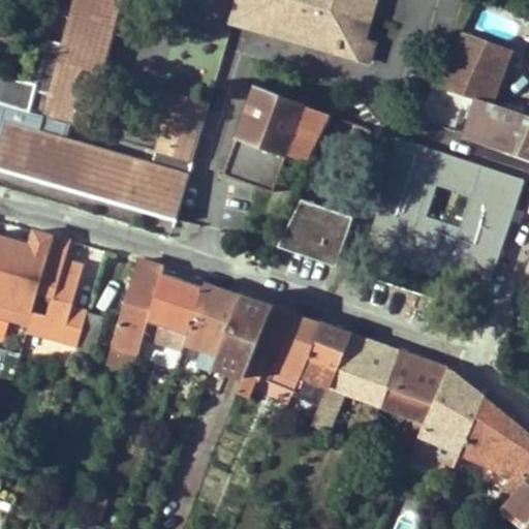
[(0,101),(13,105),(36,112),(90,126),(124,0),(74,0),(63,42),(51,39),(40,74),(32,72),(30,80),(0,72),(0,101)]
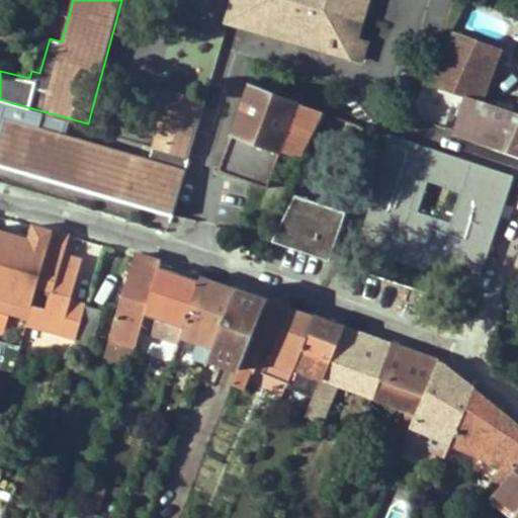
[(228,25),(238,28),(246,0),(234,0),(235,1),(228,25)]
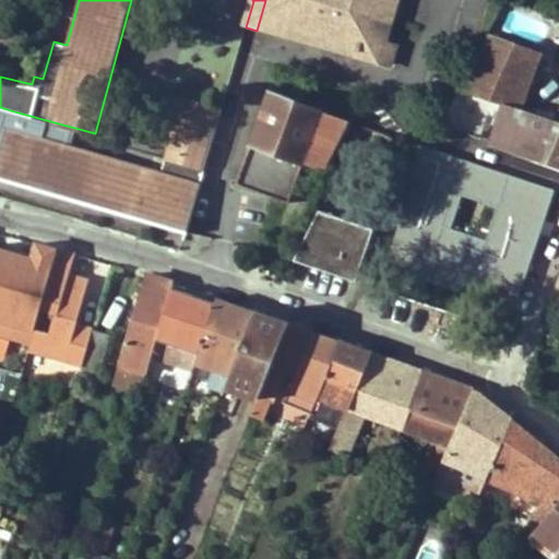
[(265,0),(257,31),(331,52),(335,38),(354,44),(349,58),(390,69),(394,50),(383,47),(396,0),(265,0)]
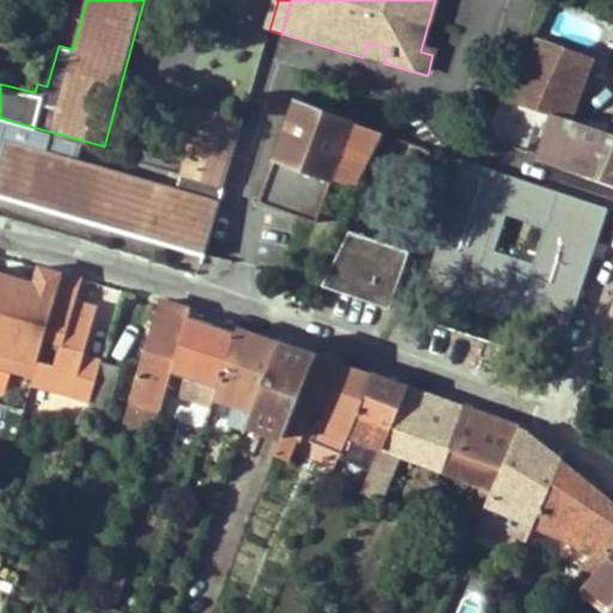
[(570,119),(584,84),(558,74),(566,52),(593,60),(599,44),(574,34),(577,20),(582,7),(558,0),(554,0),(535,40),(538,42),(510,98),(552,113),(570,119)]
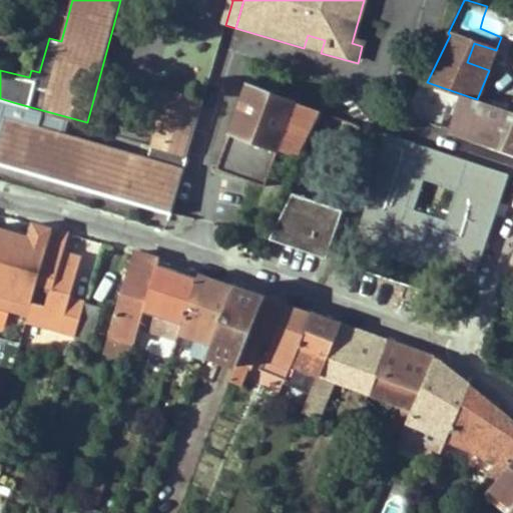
[(487,6),(483,17),(488,18),(492,8),(487,6)]
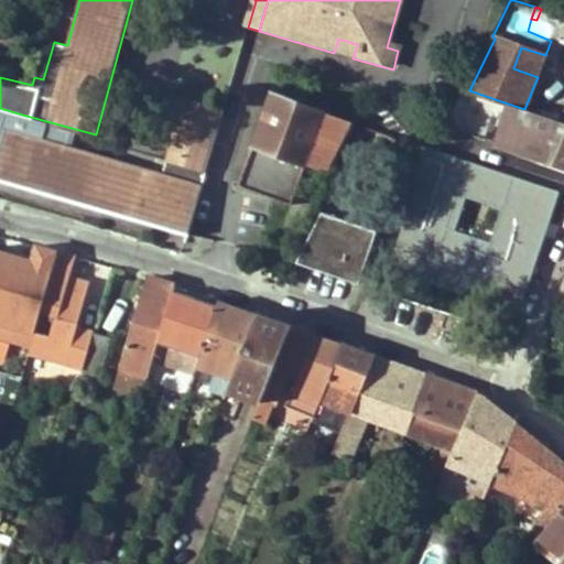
[(338,39),(334,53),(353,58),(357,44),(338,39)]
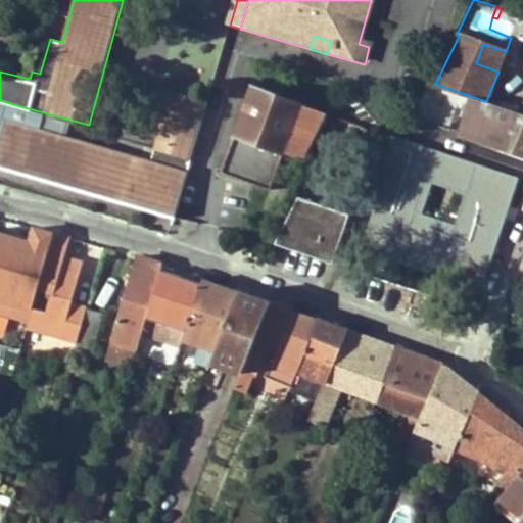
[(483,44),(476,63),(498,72),(506,51),(483,44)]
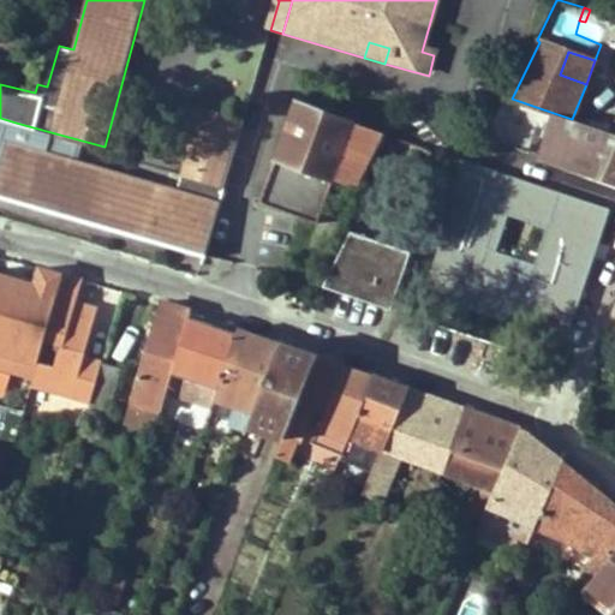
[(530,150),(535,135),(547,138),(539,160),(595,177),(613,132),(572,119),(554,113),(512,99),(507,97),(488,137),(530,150)]
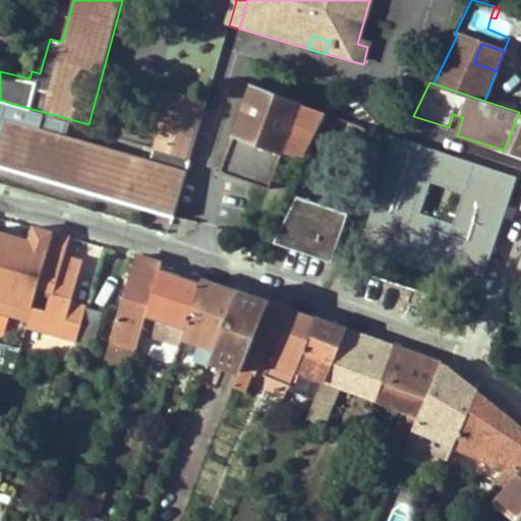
[(300,101),(252,84),(236,131),(284,149),(300,101)]
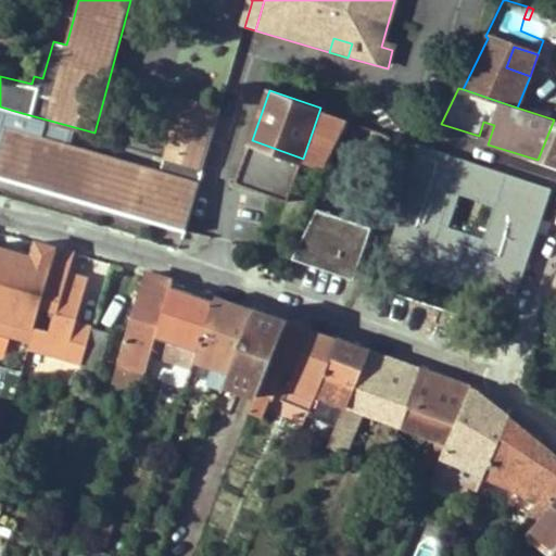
[(3,127),(0,137),(0,174),(186,228),(219,113),(168,99),(155,143),(167,147),(160,171),(9,128),(3,127)]
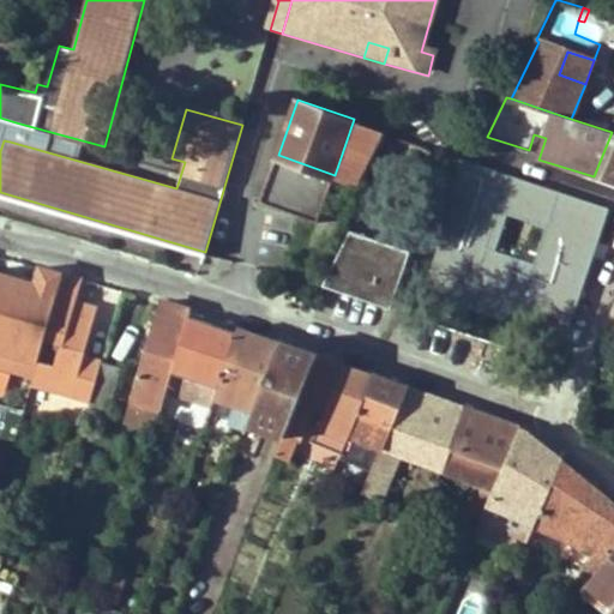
[(10,142),(16,122),(0,118),(0,151),(4,140),(10,142)]
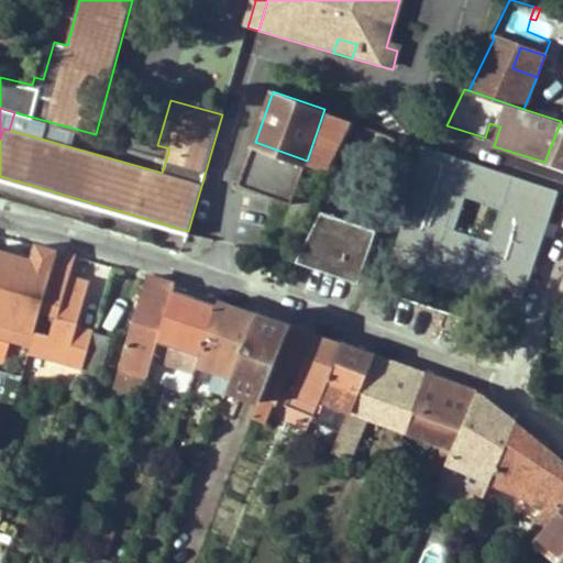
[(562,121),(561,121),(544,162),(562,167),(562,121)]
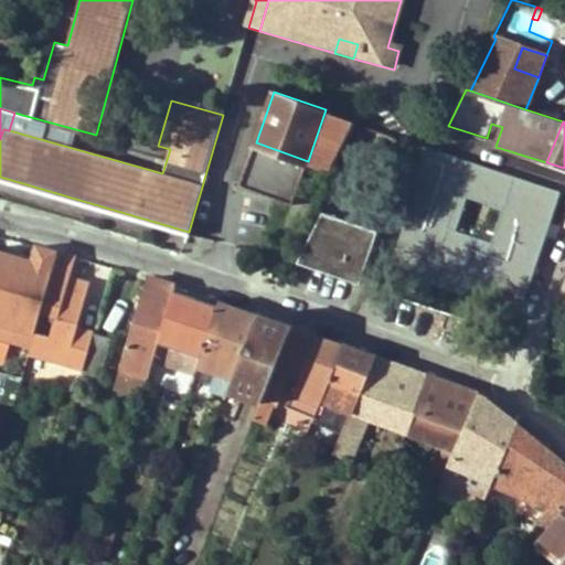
[(439,151),(425,147),(386,258),(509,298),(518,301),(554,189),(439,151)]
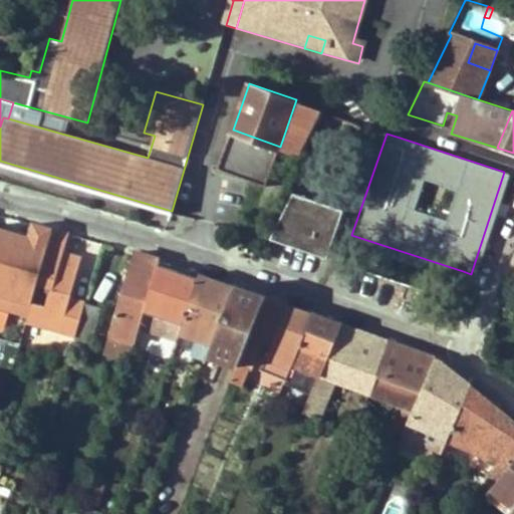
[(510,174),(504,172),(471,274),(477,276),(510,174)]
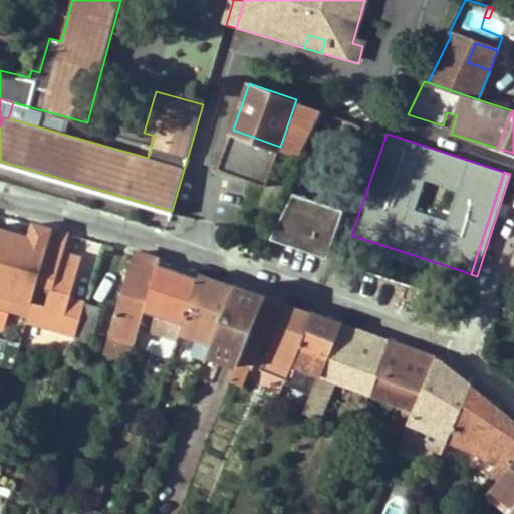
[(304,232),(332,241),(343,209),(296,194),(276,233),(300,241),(304,232)]
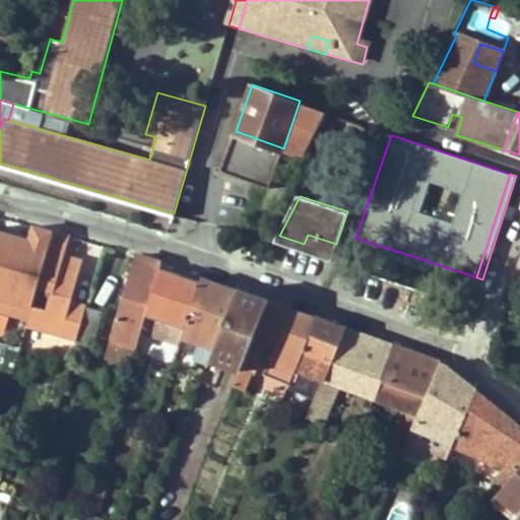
[(70,236),(55,232),(38,289),(51,294),(46,310),(33,306),(27,324),(77,338),(87,305),(71,301),(82,261),(65,256),(70,236)]
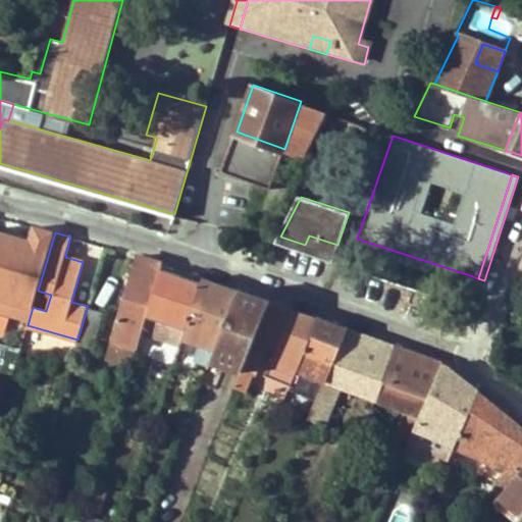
[(280,237),(278,242),(332,259),(337,245),(309,236),(305,245),(280,237)]
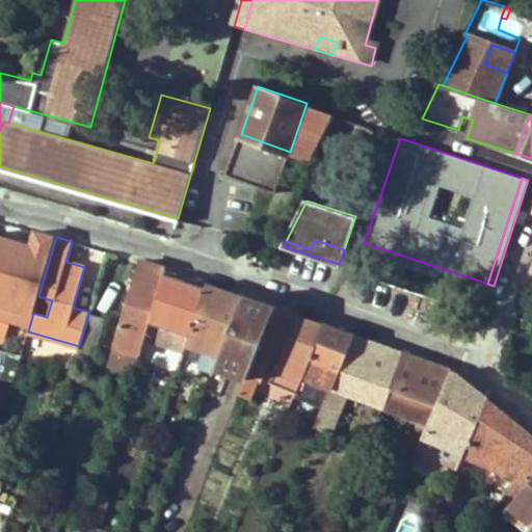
[(145,338),(151,320),(164,271),(139,264),(114,344),(141,352),(145,338)]
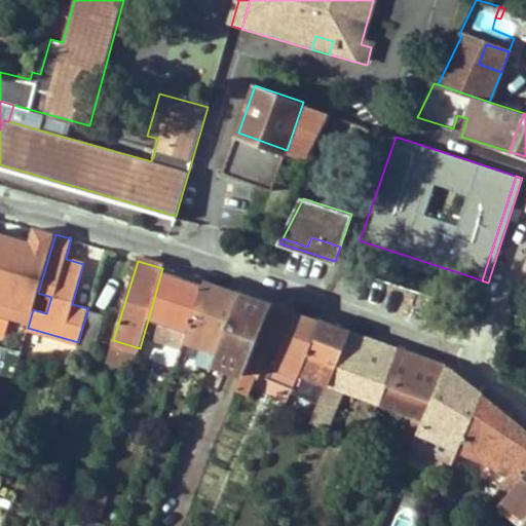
[(188,330),(201,289),(188,285),(190,277),(162,268),(149,316),(188,330)]
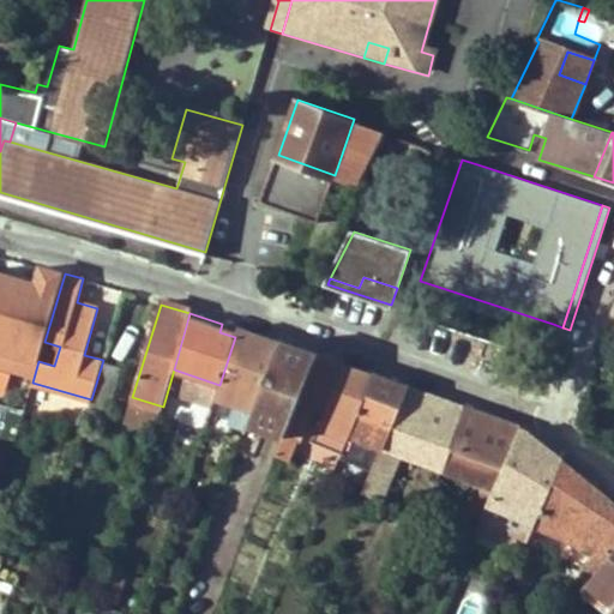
[(220,332),(235,337),(238,329),(222,324),(220,332)]
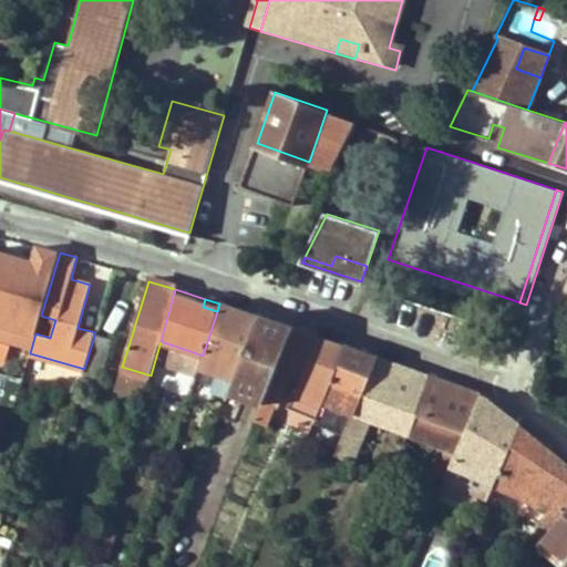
[(227,393),(254,323),(257,316),(219,303),(217,311),(203,356),(199,368),(217,374),(213,388),(227,393)]
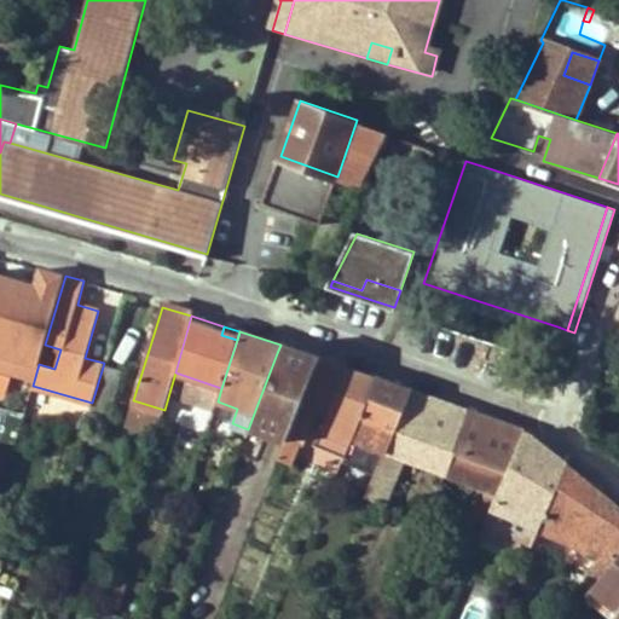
[(277,353),(298,360),(301,351),(281,345),(277,353)]
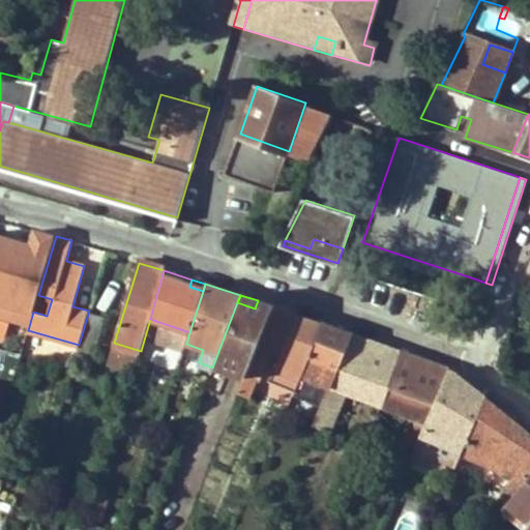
[(229,374),(245,379),(274,306),(258,300),(255,308),(229,374)]
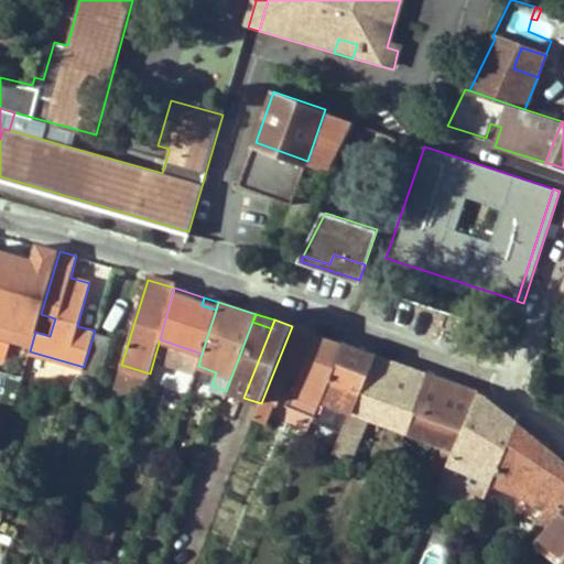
[(230,392),(243,398),(271,328),(252,322),(226,391),(230,392)]
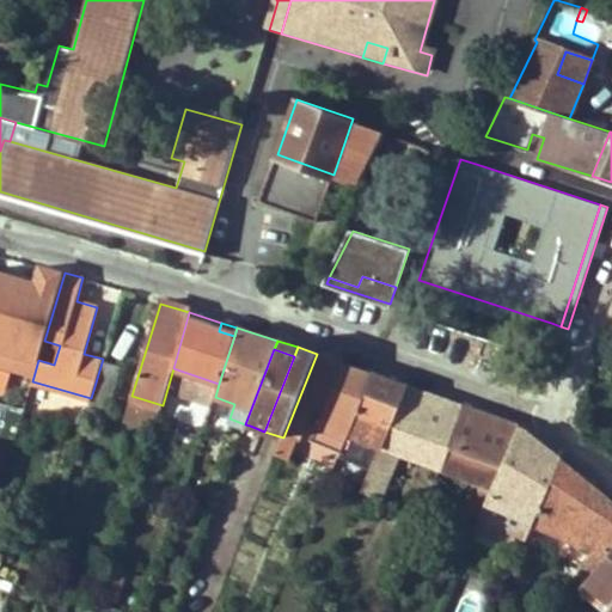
[(312,403),(326,409),(313,439),(341,450),(349,430),(357,410),(374,372),(317,354),(283,438),(277,452),(289,457),(298,438),(300,438),(310,416),(307,415),(312,403)]
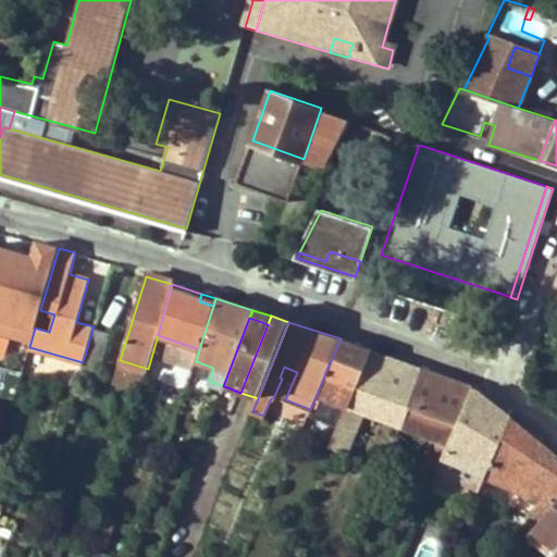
[(83,364),(99,369),(110,332),(94,326),(83,362),(83,364)]
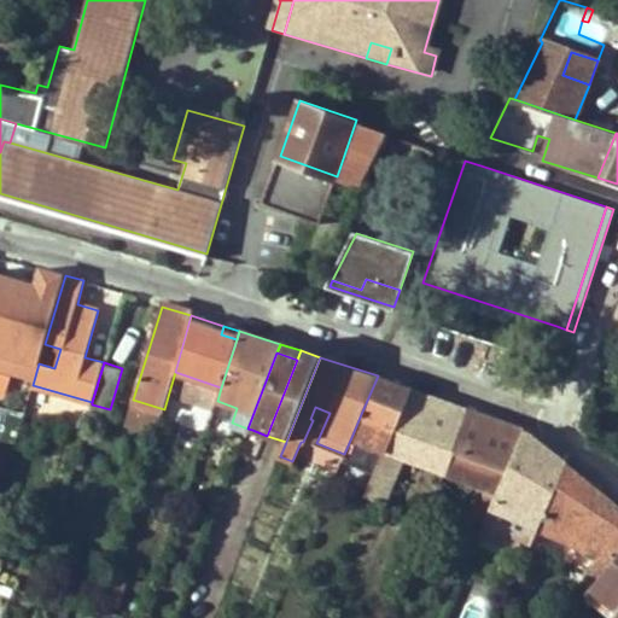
[(175,372),(169,392),(214,408),(217,401),(221,388),(175,372)]
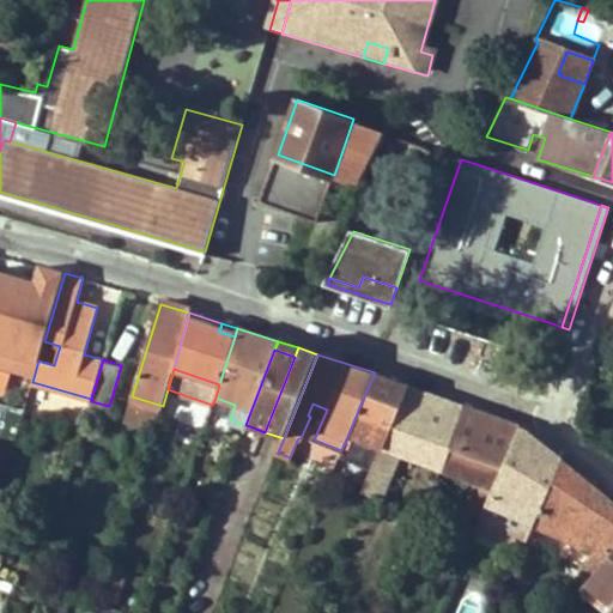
[(410,384),(375,372),(358,411),(382,419),(393,424),(410,384)]
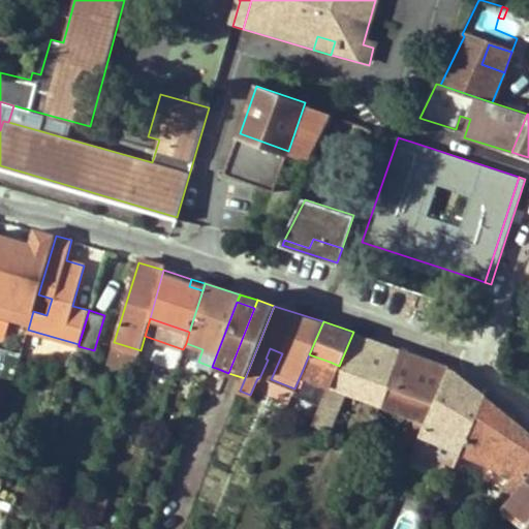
[(339,366),(389,384),(403,350),(353,332),(339,366)]
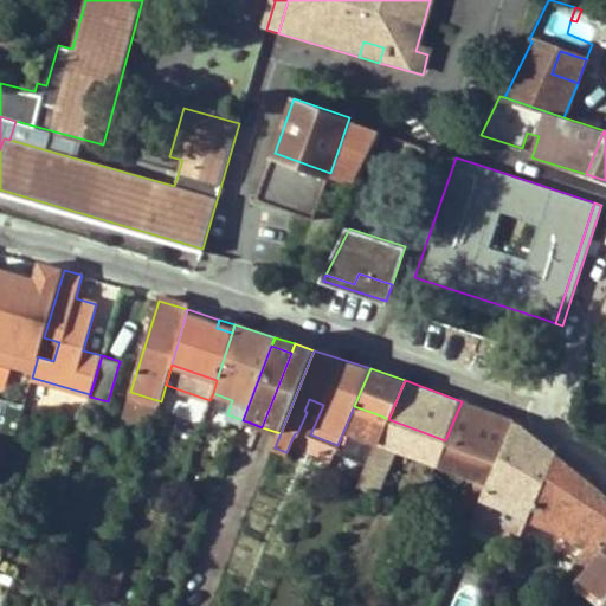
[(104,413),(108,401),(90,397),(86,408),(104,413)]
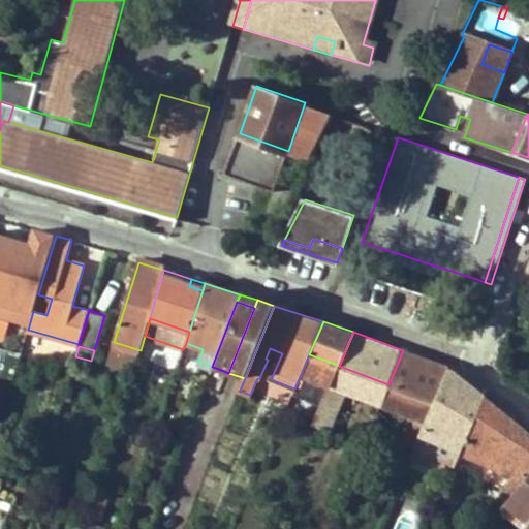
[(402,438),(417,443),(450,367),(403,350),(389,384),(381,403),(411,415),(402,438)]
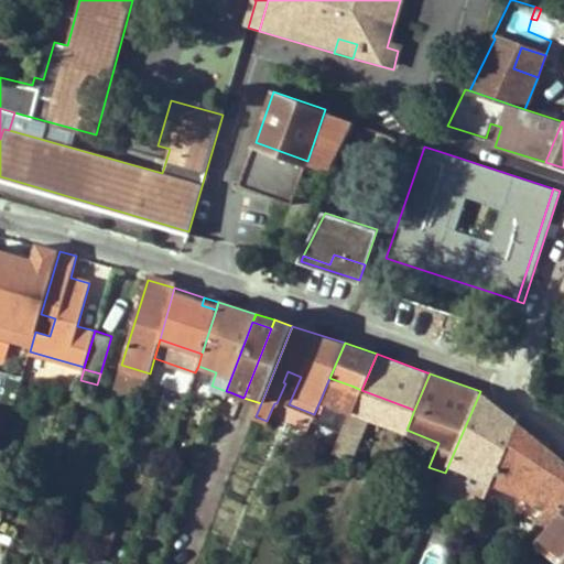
[(344,405),(351,386),(329,378),(322,397),(344,405)]
